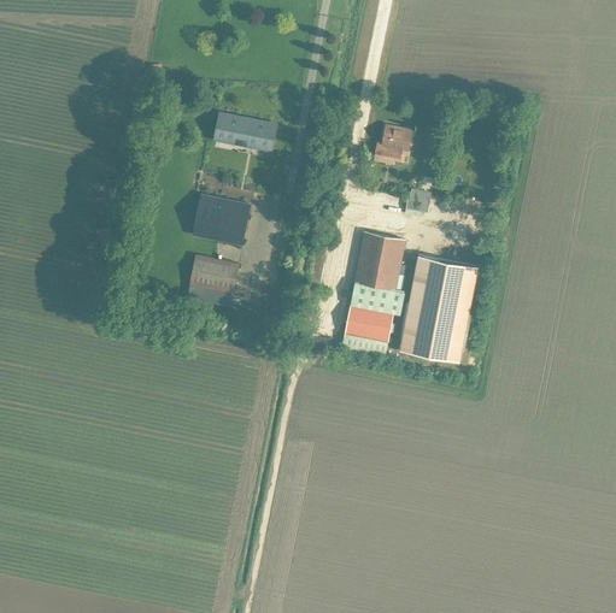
[(220,117),(215,142),(224,145),(226,141),(234,143),(235,141),(246,143),(246,146),(257,148),(257,151),(269,153),(273,134),(262,131),(263,125),(220,117)]
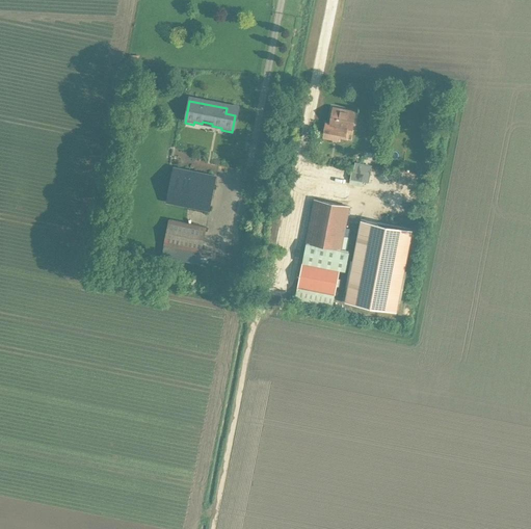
[(322,135),(345,139),(346,132),(351,133),(355,114),(332,110),(328,127),(324,126),(322,135)]
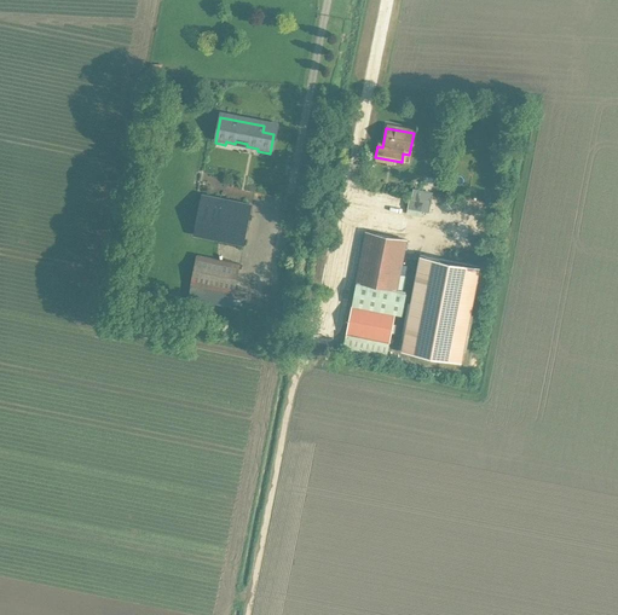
[(235,170),(232,169),(229,177),(241,183),(248,166),(238,162),(235,170)]
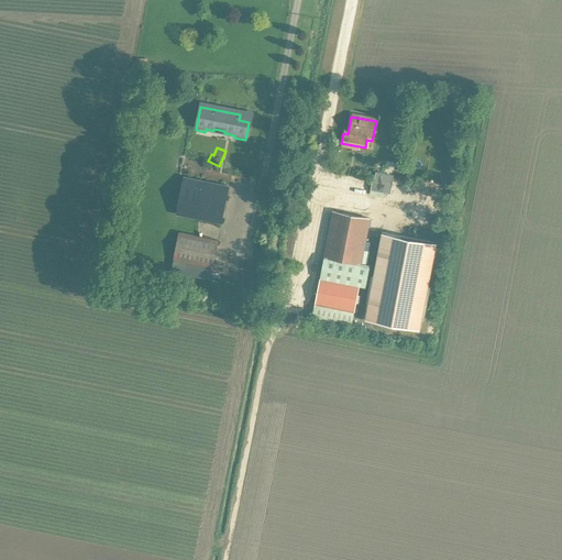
[(220,227),(227,189),(183,180),(175,217),(220,227)]
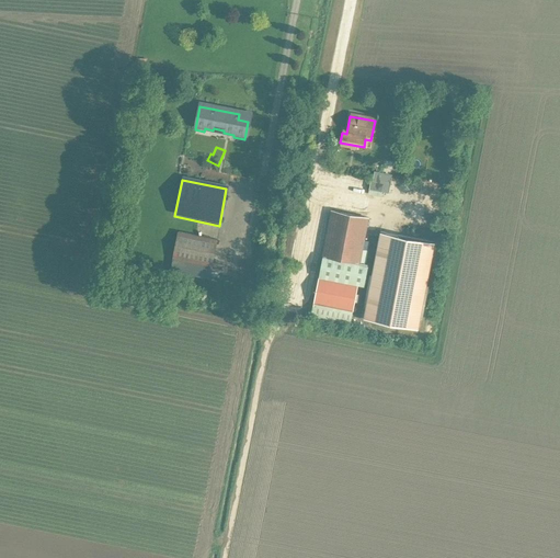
[(367,192),(380,195),(380,194),(385,195),(386,188),(383,188),(383,186),(384,182),(375,180),(374,184),(369,183),(367,192)]
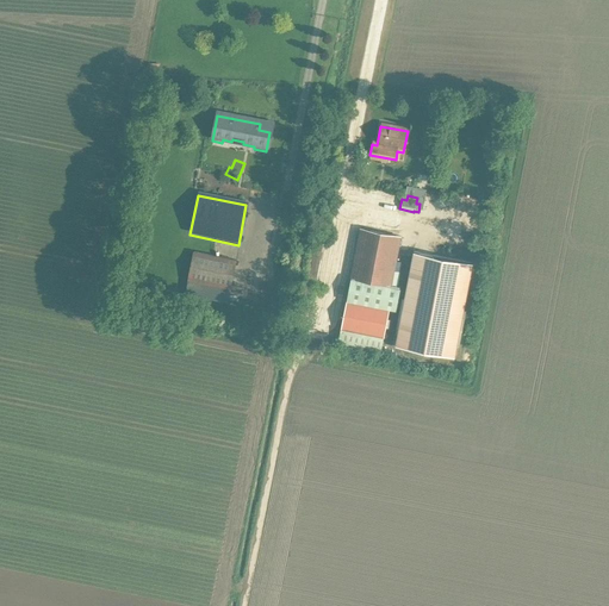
[(352,280),(390,287),(399,239),(360,231),(350,280),(352,280)]
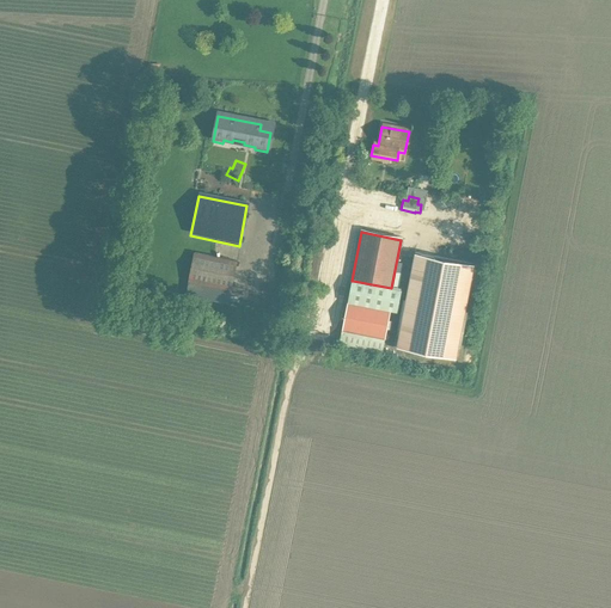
[(188,284),(230,293),(236,264),(193,256),(188,284)]
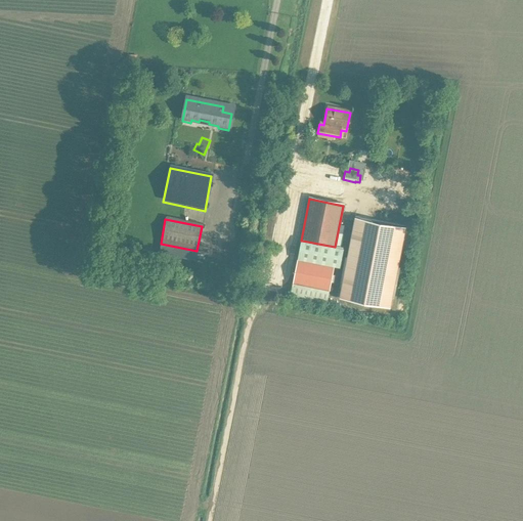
[(404,228),(354,219),(339,300),(389,309),(404,228)]
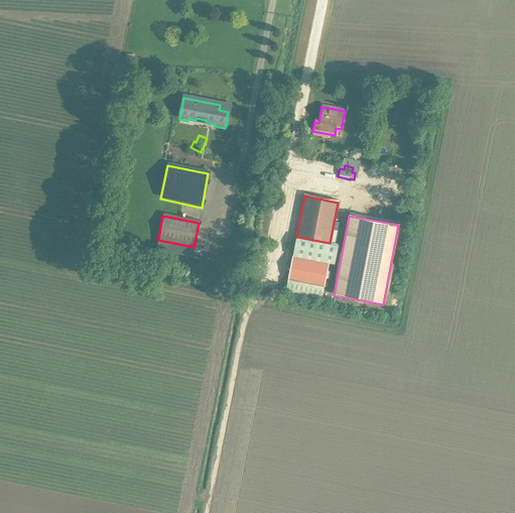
[(328,264),(334,265),(337,245),(330,244),(330,243),(297,237),(293,257),(328,263),(328,264)]
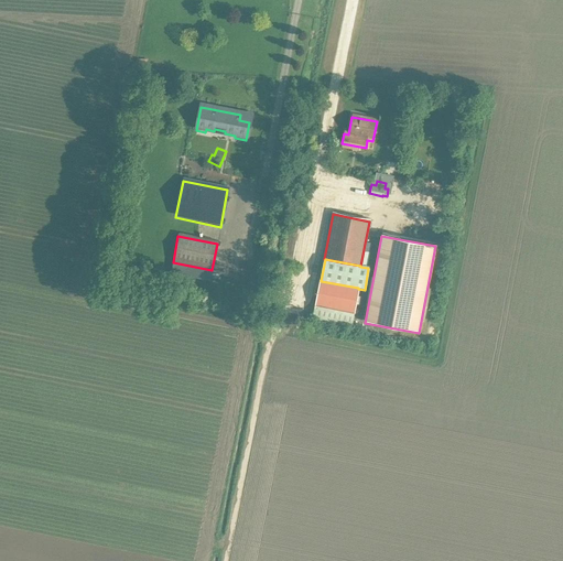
[(358,288),(321,281),(320,281),(314,306),(354,314),(358,289),(358,288)]
